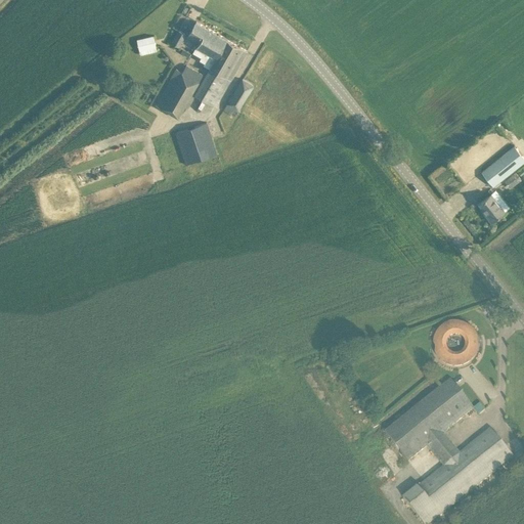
[(199,43),(197,46),(205,51),(216,33),(195,22),(187,37),(199,43)]
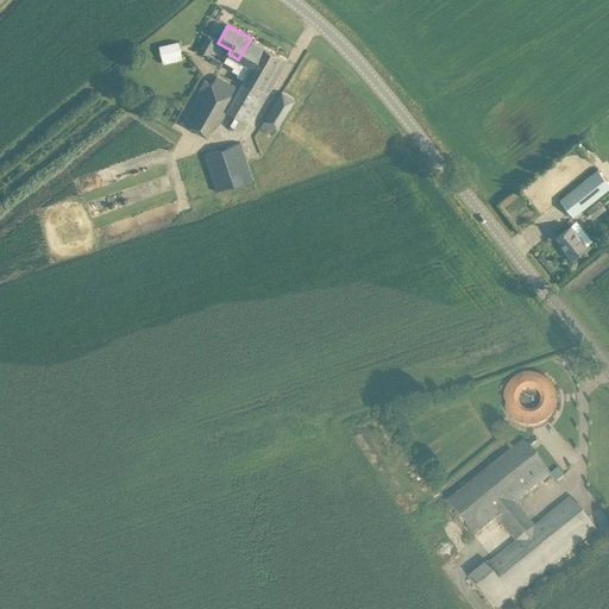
[(199,50),(207,55),(215,41),(207,36),(199,50)]
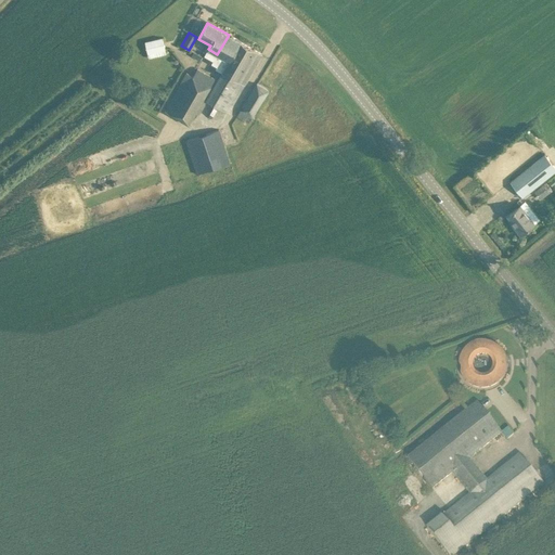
[(261,53),(229,35),(217,54),(208,49),(204,55),(213,60),(211,63),(217,66),(216,68),(221,72),(206,100),(228,113),(261,53)]
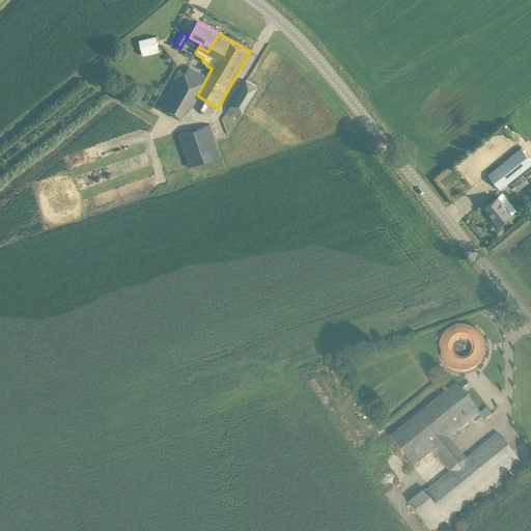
[(142,56),(160,52),(156,36),(139,40),(142,56)]
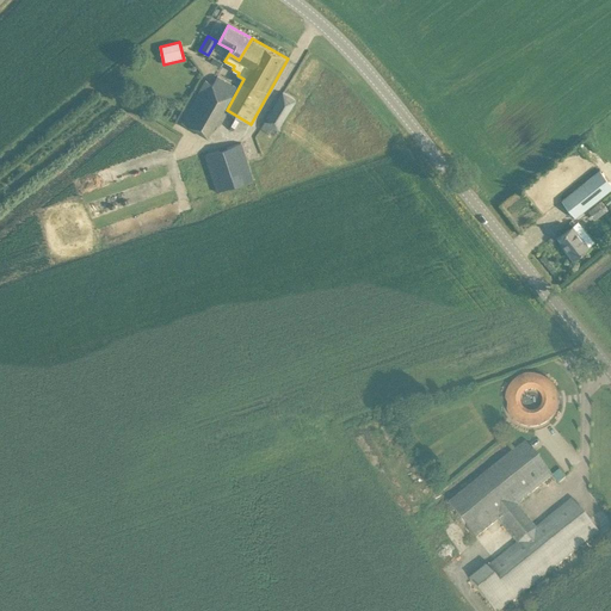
[(205,79),(181,122),(208,137),(215,123),(218,124),(226,112),(222,110),(235,86),(217,75),(213,84),(205,79)]
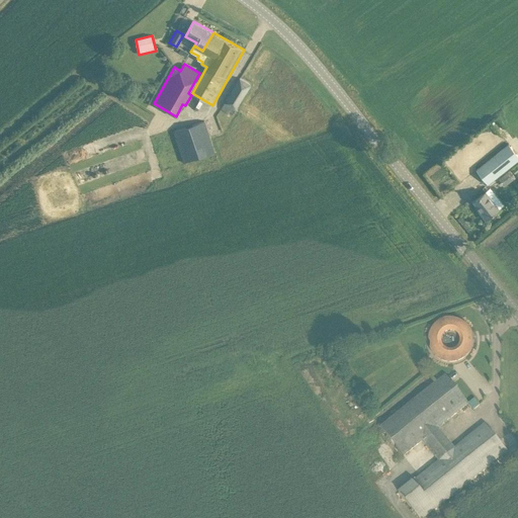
[(221,108),(231,114),(232,115),(234,111),(237,113),(238,111),(235,109),(250,84),(239,78),(221,108)]
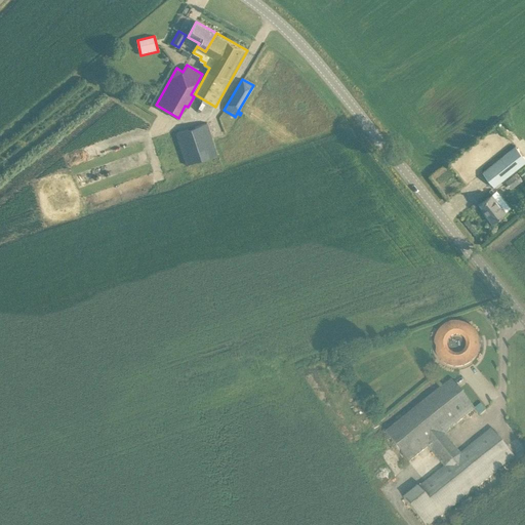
[(175,132),(187,165),(217,155),(206,122),(175,132)]
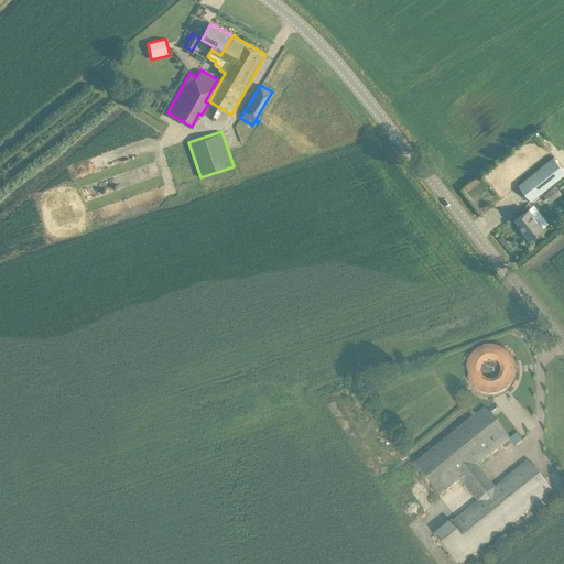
[(530,201),(539,194),(563,173),(563,169),(554,156),(527,179),(518,185),(530,201)]
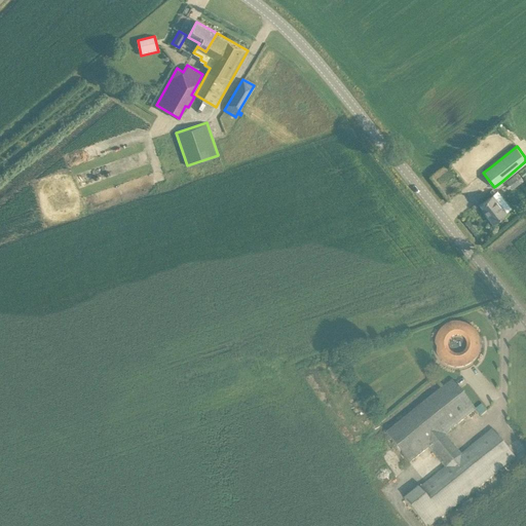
[(505,181),(513,189),(520,183),(515,175),(505,181)]
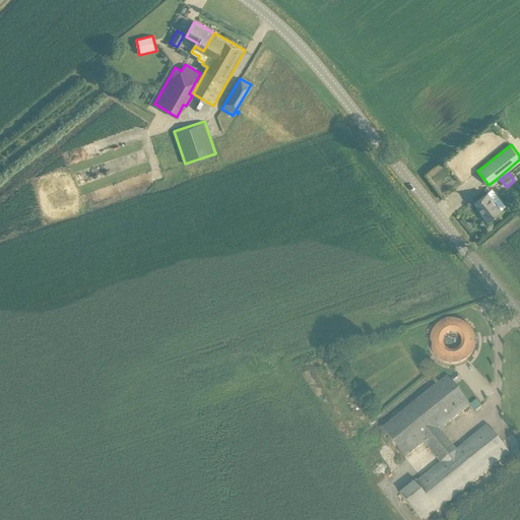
[(478,207),(488,219),(501,209),(488,192),(475,201),(479,206),(478,207)]
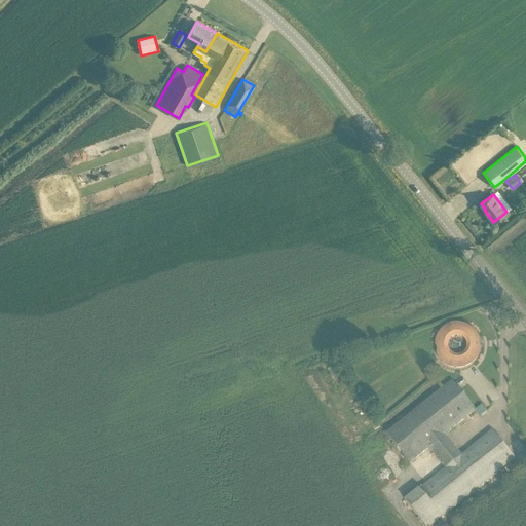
[(479,347),(479,346),(476,346),(476,342),(478,341),(478,339),(477,337),(476,336),(475,334),(474,333),(473,332),(472,330),(470,329),(467,328),(465,327),(464,326),(462,326),(460,325),(457,325),(456,325),(455,325),(453,325),(451,326),(449,326),(447,327),(446,328),(444,329),(443,330),(442,331),(440,333),(439,334),(438,336),(437,337),(436,339),(436,341),(436,342),(435,344),(438,344),(440,354),(437,355),(438,358),(439,360),(440,361),(441,362),(443,364),(445,365),(447,366),(448,367),(450,368),(452,368),(454,368),(456,369),(458,369),(460,368),(462,368),(465,367),(467,366),(468,365),(470,364),(472,363),(473,362),(474,361),(475,359),(476,357),(477,354),(478,352),(478,351),(478,350),(479,348),(479,347)]
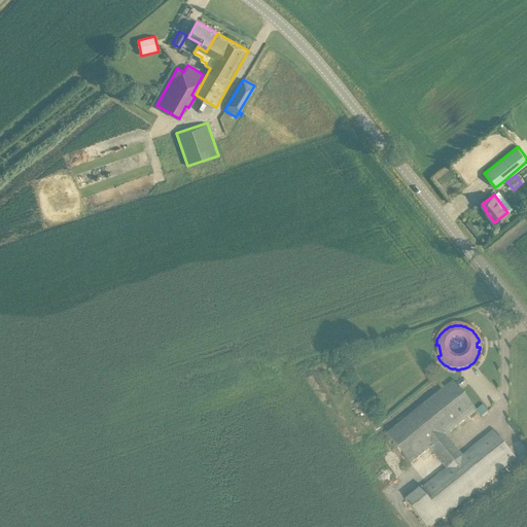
[(424,526),(434,526),(507,467),(516,461),(492,432),(462,456),(446,435),(476,412),(452,383),(387,435),(410,464),(428,450),(445,469),(403,501),(424,526)]
